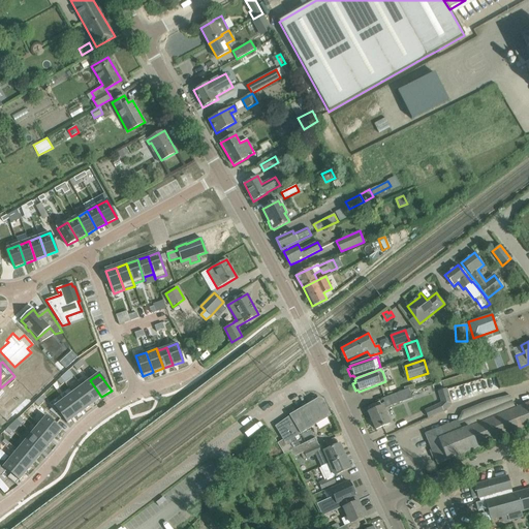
[(58,377),(54,380),(59,386),(63,382),(58,377)]
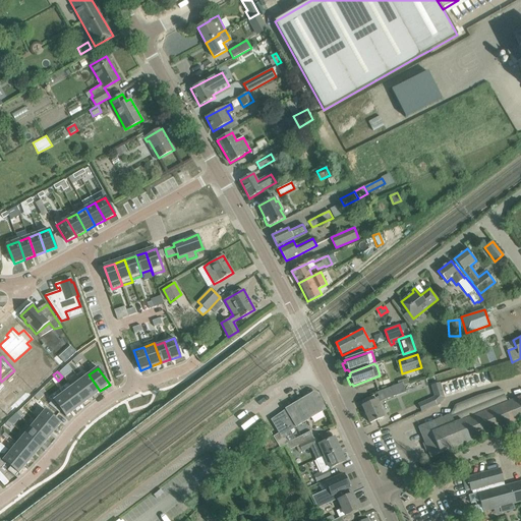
[(475,377),(478,387),(490,382),(486,371),(475,377)]
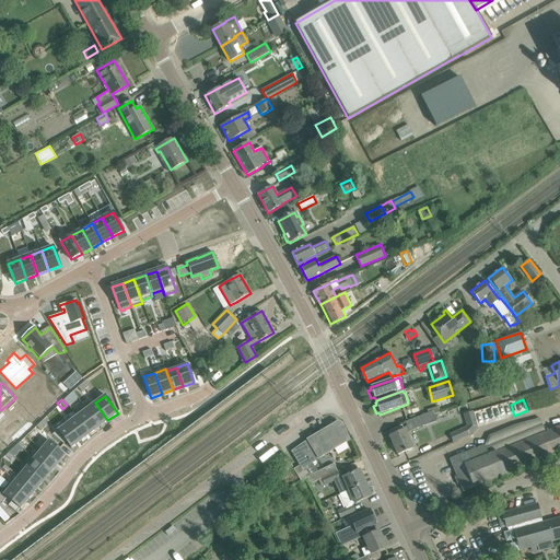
[(95,403),(85,409),(98,427),(107,420),(95,403)]
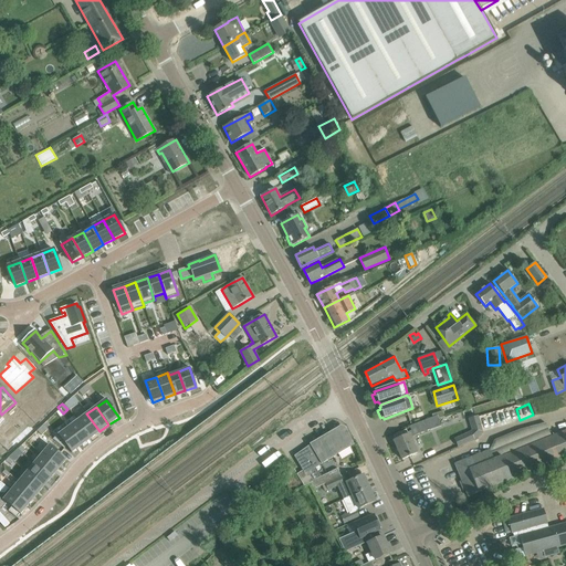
[(86,413),(76,420),(91,438),(100,431),(86,413)]
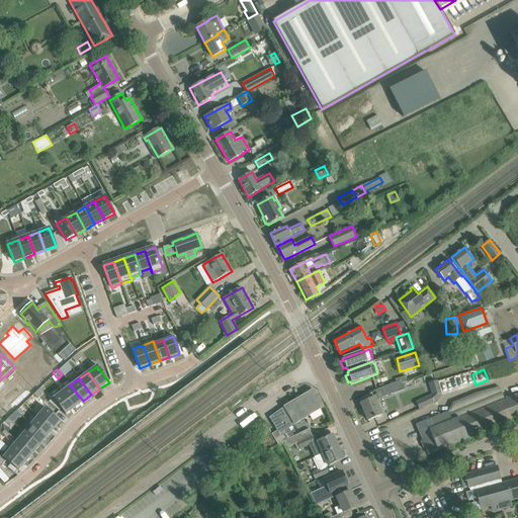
[(374,391),(375,391),(376,395),(373,397),(374,398),(360,404),(368,421),(381,415),(375,401),(379,399),(404,390),(400,380),(374,391)]
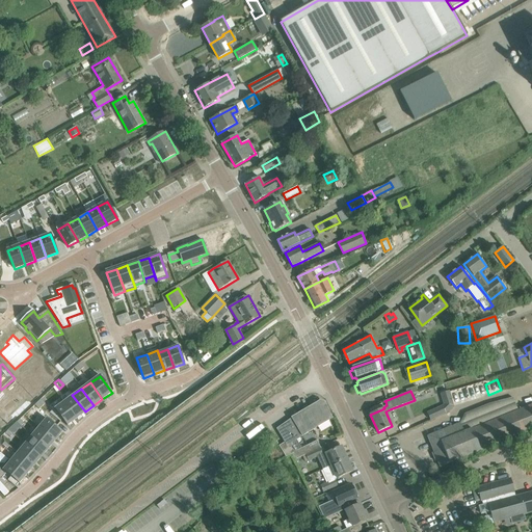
[(448,392),(442,394),(445,405),(443,407),(437,409),(441,416),(446,414),(452,407),(448,392)]
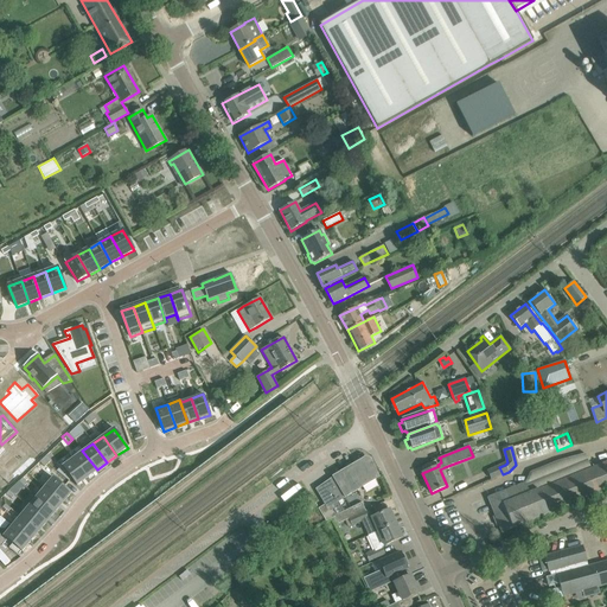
[(82,451),(72,459),(87,478),(97,470),(82,451)]
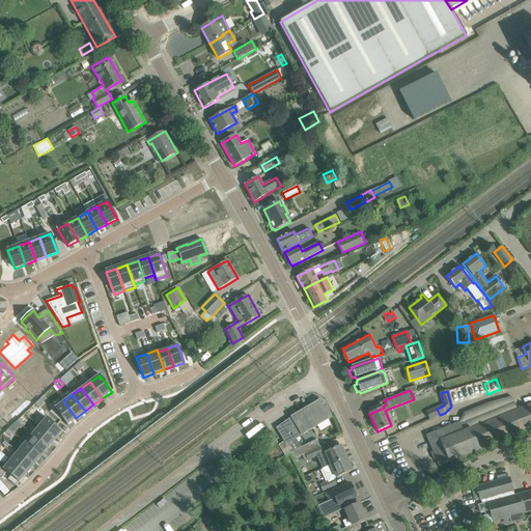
[(459,423),(427,436),(440,467),(530,429),(530,404),(518,410),(512,397),(488,403),(465,413),(464,414),(459,423)]
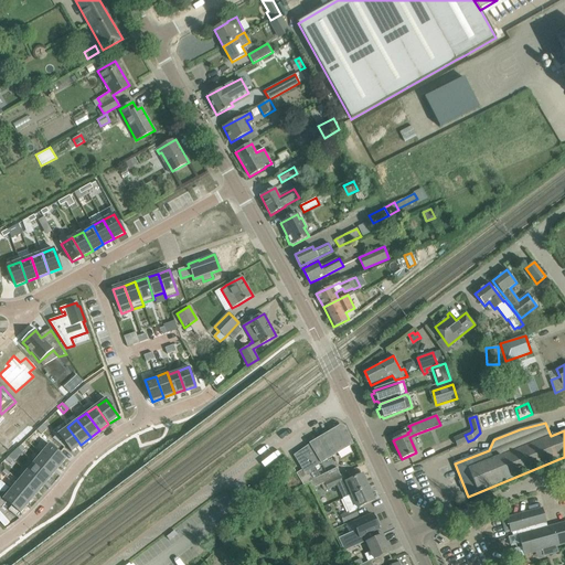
[(67,427),(57,435),(72,452),(81,445),(67,427)]
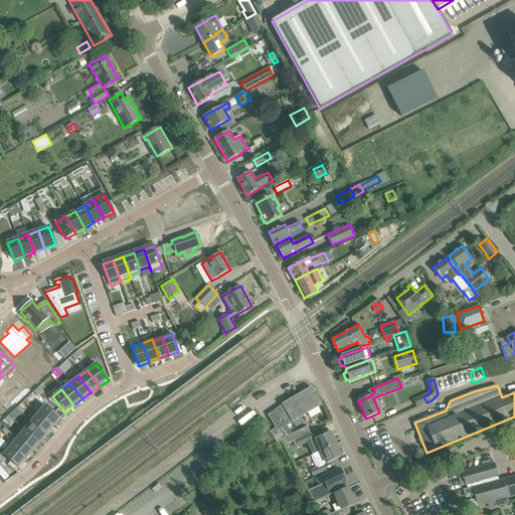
[(310,389),(282,405),(292,422),(321,405),(314,390),(310,389)]
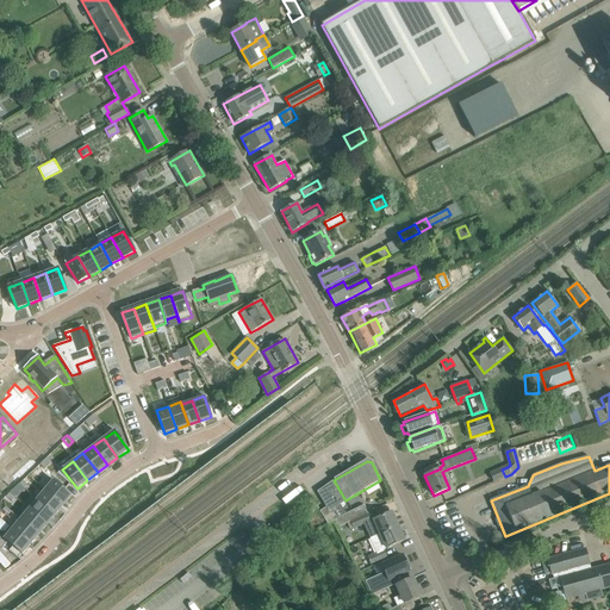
[(53,480),(44,490),(63,505),(72,496),(53,480)]
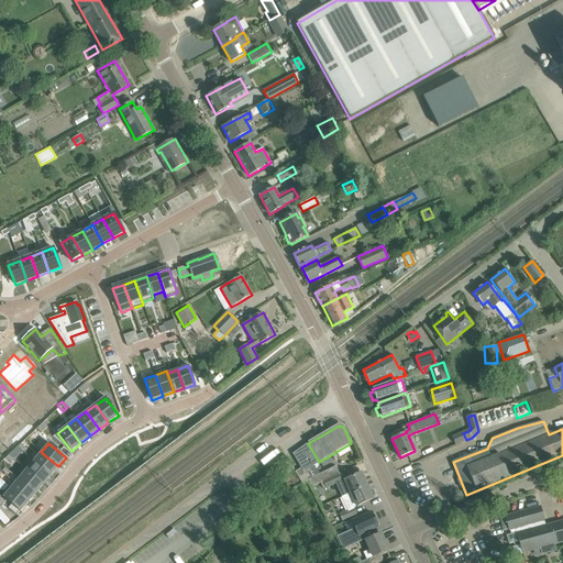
[(302,484),(308,481),(313,478),(313,477),(308,468),(319,462),(308,443),(293,454),(299,463),(302,467),(295,472),(302,484)]
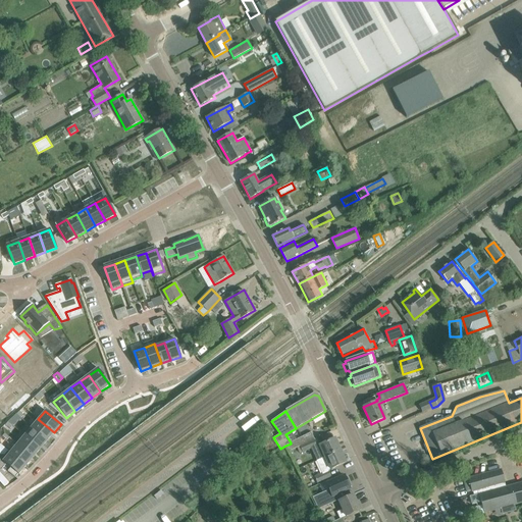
[(38,419),(32,427),(47,440),(54,432),(38,419)]
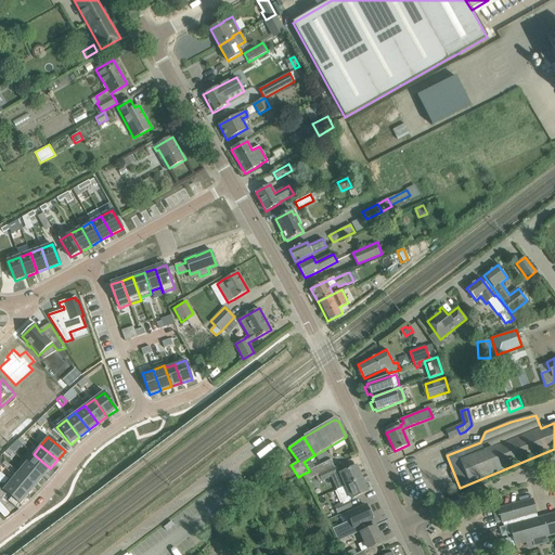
[(34,454),(26,463),(42,477),(50,468),(34,454)]
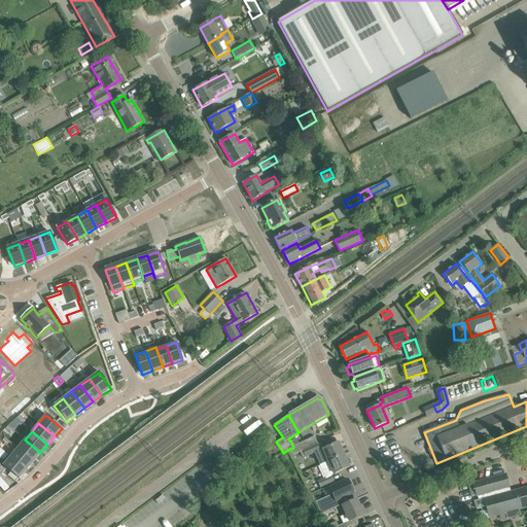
[(300,452),(317,444),(314,436),(305,441),(293,447),(293,448),(288,450),(291,456),(300,452)]
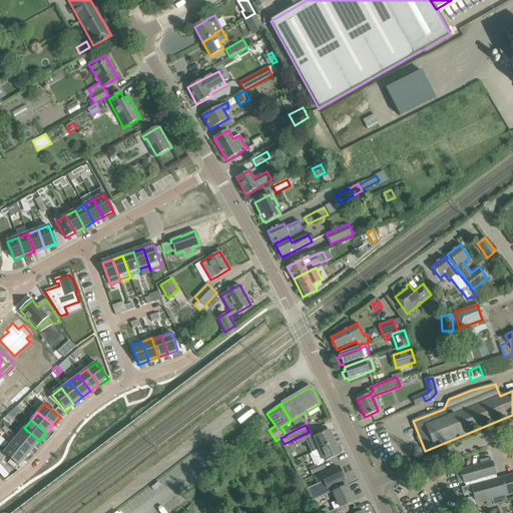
[(24,428),(17,437),(32,449),(39,441),(24,428)]
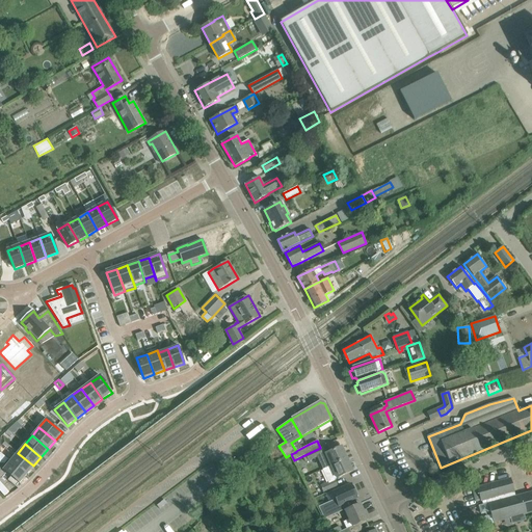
[(317,457),(323,470),(347,458),(342,447),(323,455),(320,448),(302,456),(306,461),(317,457)]
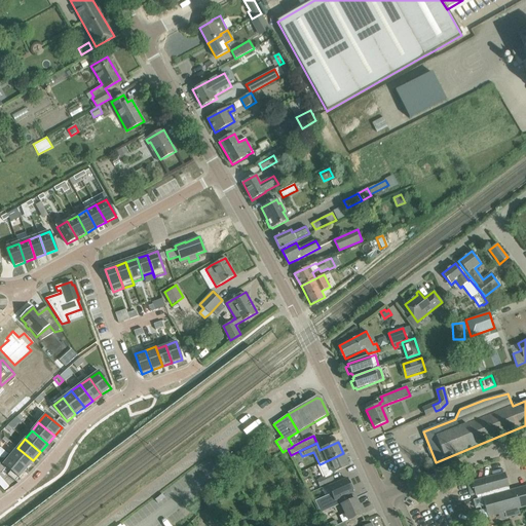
[(17,448),(10,456),(26,470),(33,460),(17,448)]
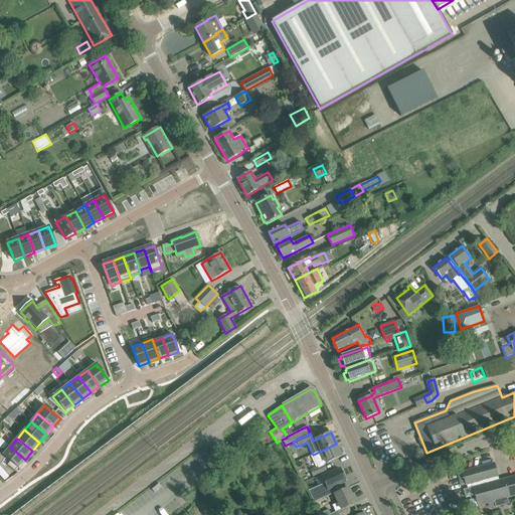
[(336,444),(313,455),(312,455),(317,467),(309,471),(313,477),(327,471),(324,464),(325,463),(325,464),(332,461),(341,456),(336,444)]
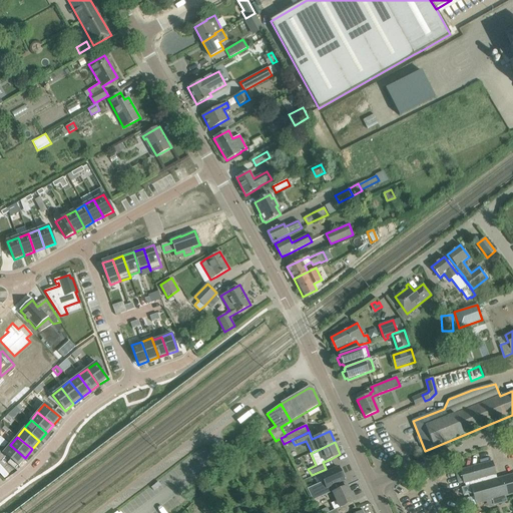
[(10,445),(2,454),(11,460),(8,464),(13,468),(16,465),(18,466),(25,458),(10,445)]
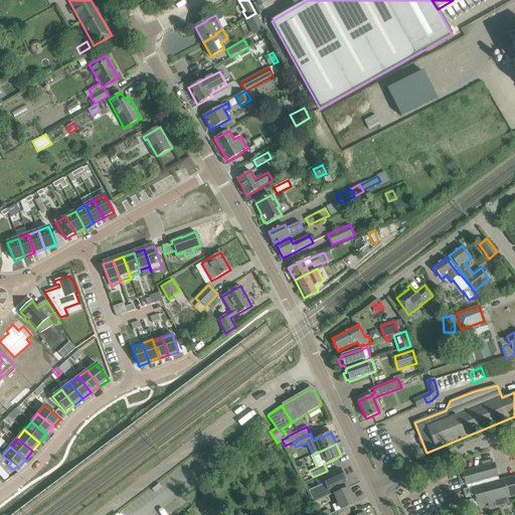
[(514,495),(514,476),(498,481),(497,477),(498,477),(494,464),(462,473),(462,475),(458,476),(461,487),(467,485),(468,489),(464,491),(466,498),(470,497),(471,500),(470,501),(468,502),(467,504),(467,507),(469,508),(472,508),(494,502),(495,508),(509,504),(507,498),(510,497),(514,495)]
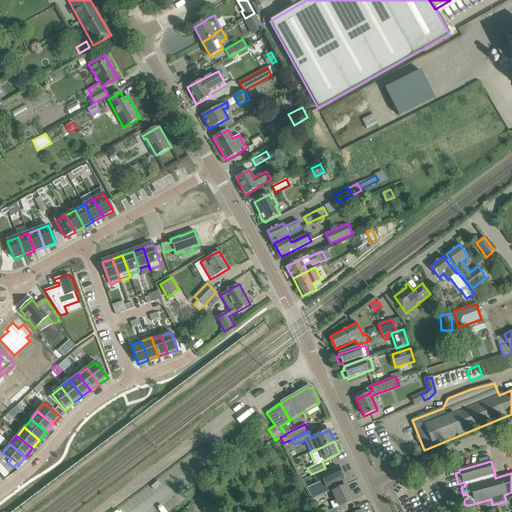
[(312,485),(306,488),(312,500),(337,488),(334,483),(341,480),(343,479),(341,474),(343,473),(340,467),(338,468),(338,466),(320,474),(324,483),(313,488),(312,485)]
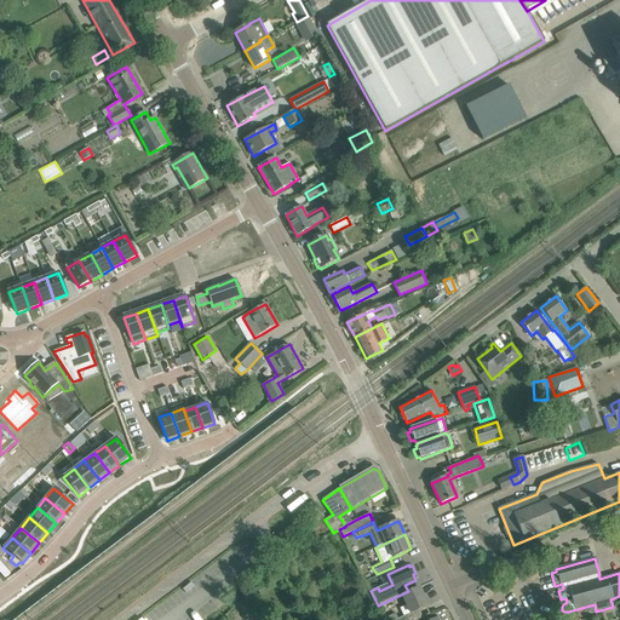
[(403,616),(394,619),(407,619),(406,615),(430,606),(425,596),(424,597),(419,587),(402,596),(407,606),(400,608),(403,616)]
